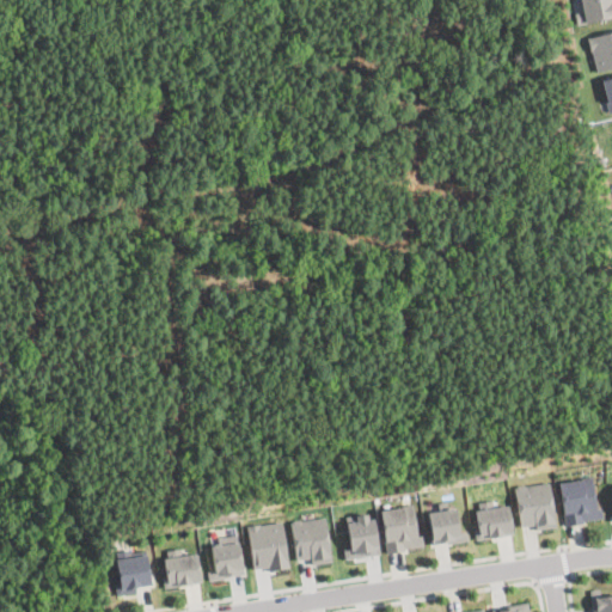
[(611,0),(611,14),(577,23),(575,12),(583,11),(581,0),(611,0)]
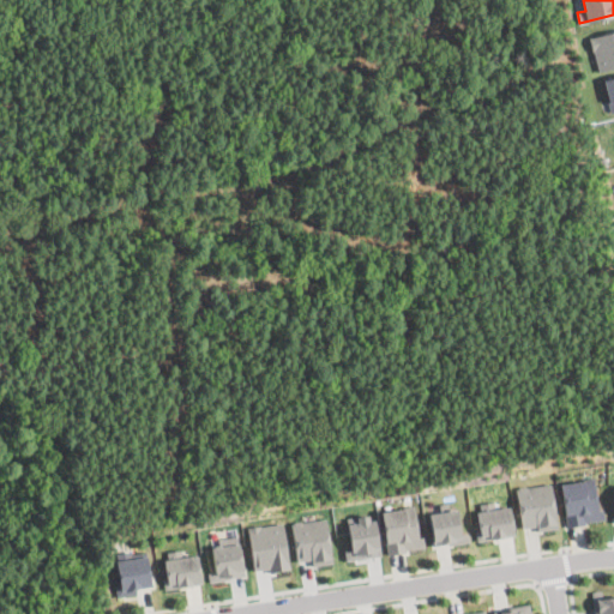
[(613,66),(599,71),(594,49),(593,50),(589,36),(613,29),(613,66)]
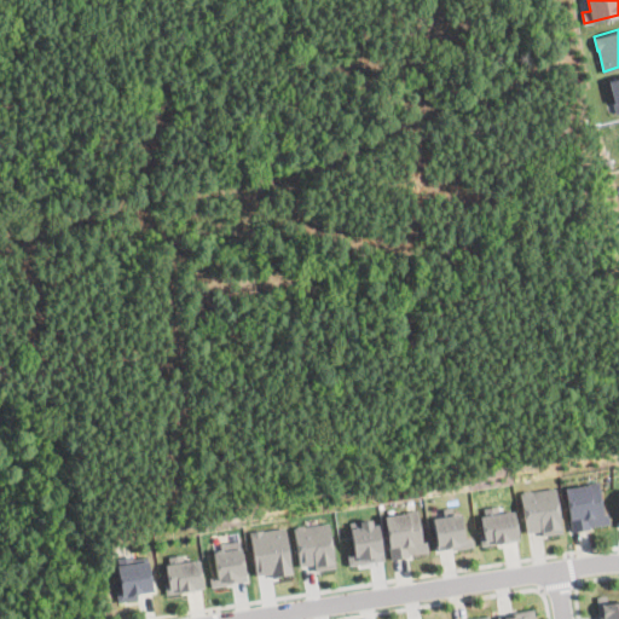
[(600,481),(603,513),(608,513),(609,522),(590,525),(590,528),(572,531),(566,486),(588,484),(588,482),(600,481)]
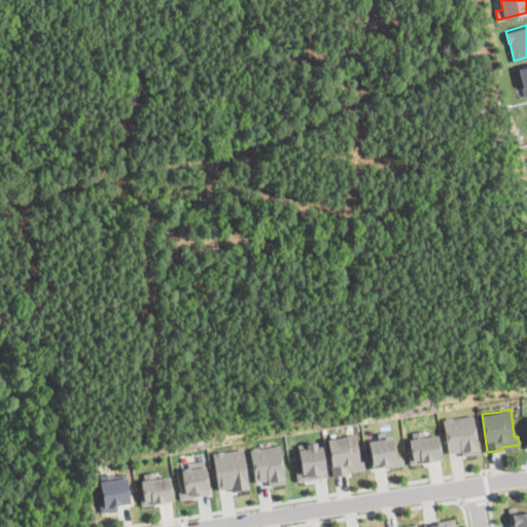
[(473,414),(480,453),(462,455),(461,451),(448,453),(444,419),(445,419),(446,417),(451,416),(453,417),(473,414)]
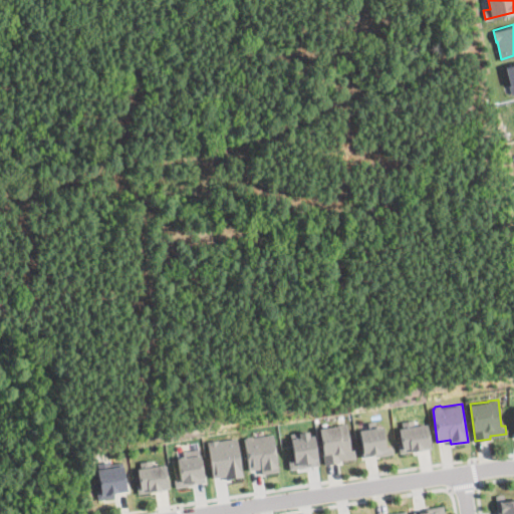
[(415,419),(416,426),(427,424),(431,448),(400,452),(399,443),(402,443),(400,428),(403,427),(402,421),(415,419)]
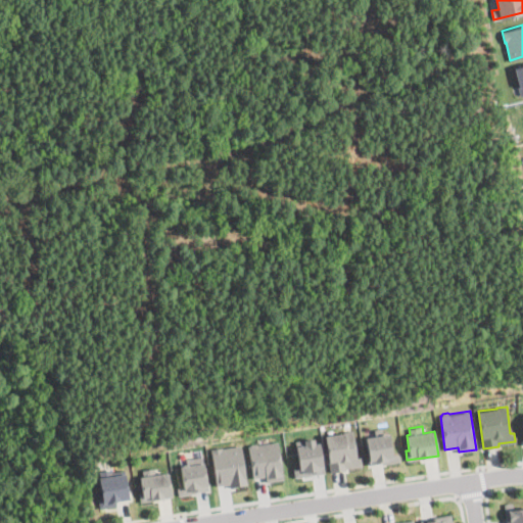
[(353,430),(357,457),(361,457),(362,466),(346,467),(346,470),(330,472),(326,434),(344,432),(344,431),(353,430)]
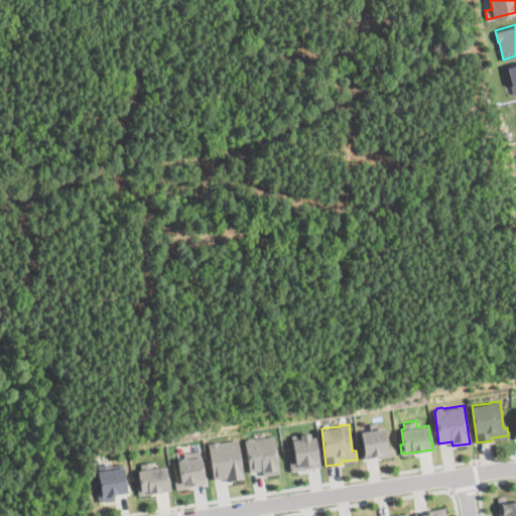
[(382,426),(383,428),(384,427),(387,448),(393,447),(394,455),(377,458),(376,456),(365,458),(361,430),(376,428),(377,427),(382,426)]
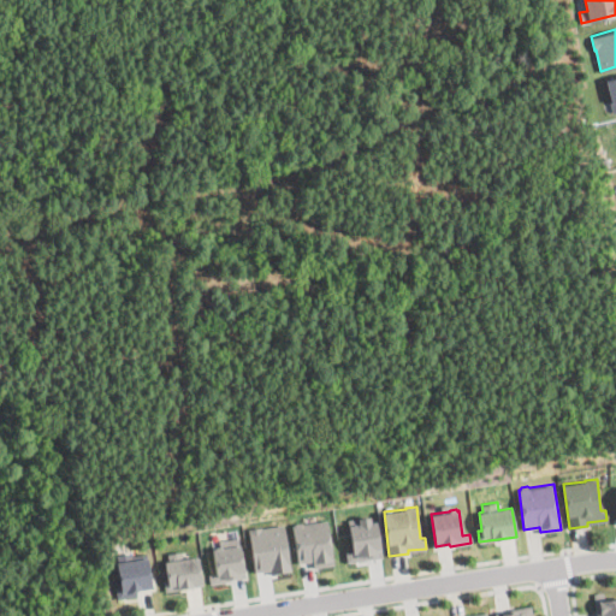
[(371,516),(372,521),(378,520),(383,556),(348,561),(347,551),(353,550),(350,525),(360,523),(359,517),(371,516)]
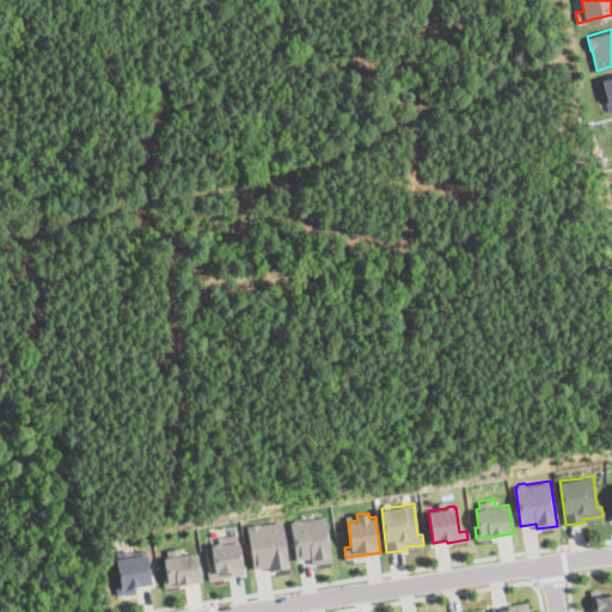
[(325,516),(332,561),(312,563),(311,556),(297,558),(291,521),(293,521),(294,519),(300,519),(301,520),(325,516)]
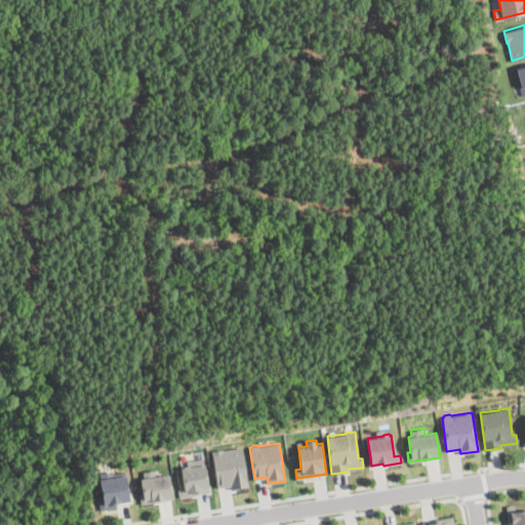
[(242,446),(248,486),(231,488),(231,485),(217,487),(212,450),(224,448),(225,449),(242,446)]
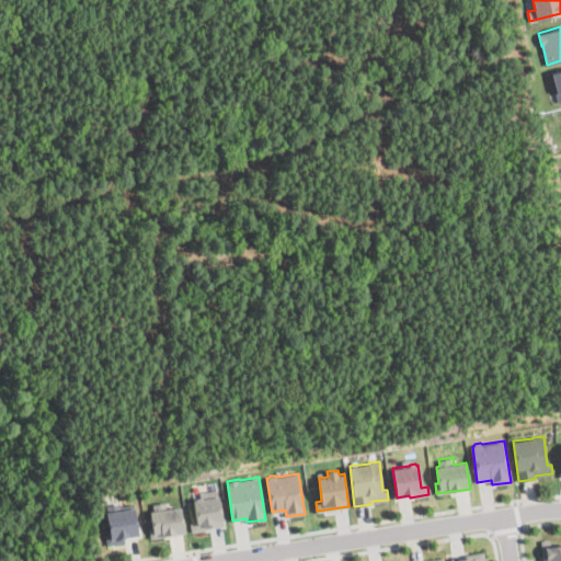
[(219,495),(224,525),(210,526),(212,528),(192,531),(191,523),(197,522),(194,499),(196,499),(196,497),(202,496),(203,497),(219,495)]
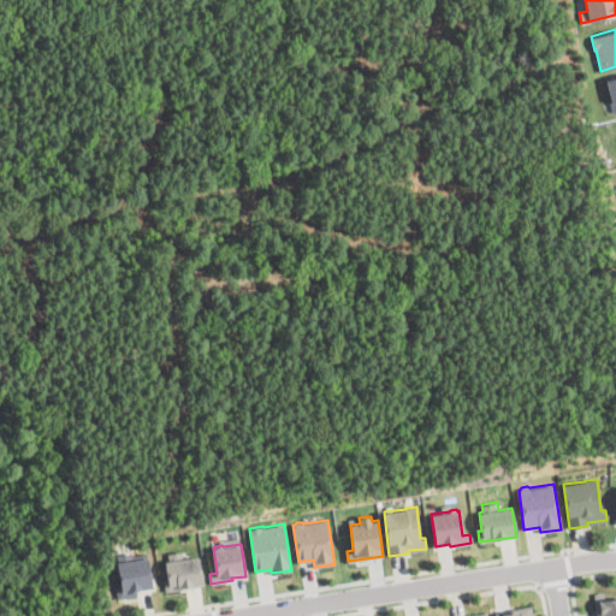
[(182,550),(183,557),(199,556),(202,585),(166,590),(164,579),(167,579),(165,561),(170,560),(169,552),(182,550)]
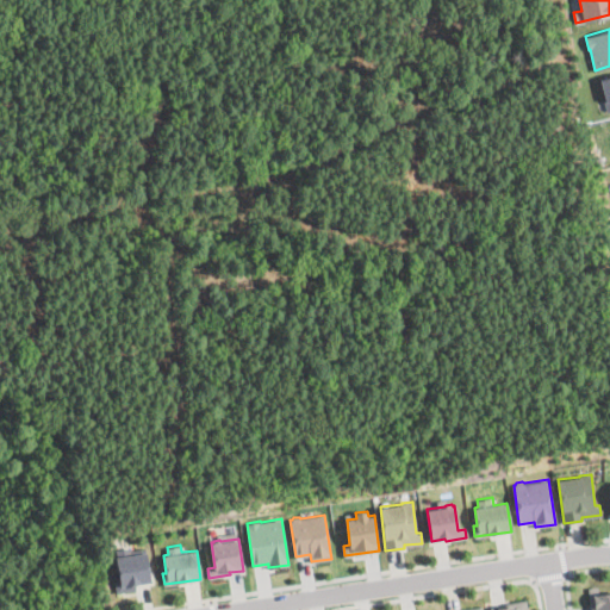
[(130,546),(130,549),(145,547),(151,582),(136,584),(136,590),(117,592),(114,579),(119,579),(116,555),(117,555),(116,548),(130,546)]
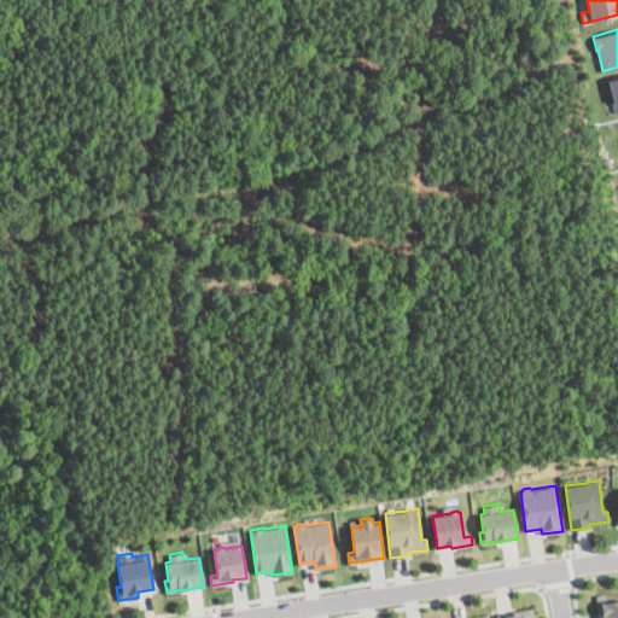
[(606,594),(607,601),(617,600),(617,617),(598,617),(596,595),(606,594)]
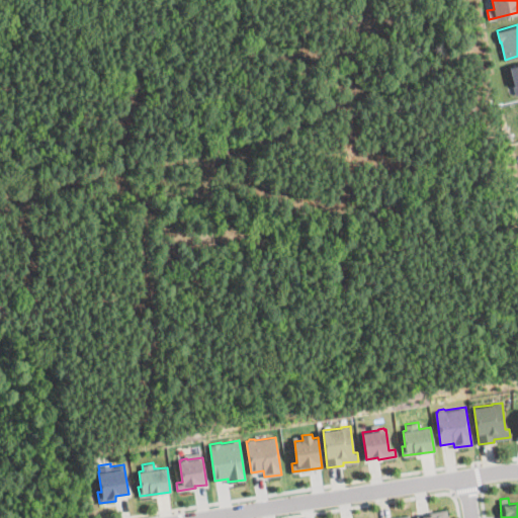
[(417,517),(417,515),(429,513),(429,512),(447,509),(448,517),(417,517)]
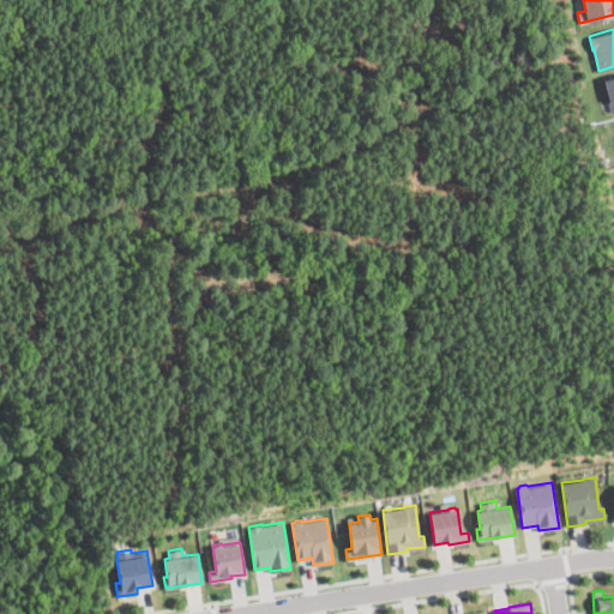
All buildings are outlined.
